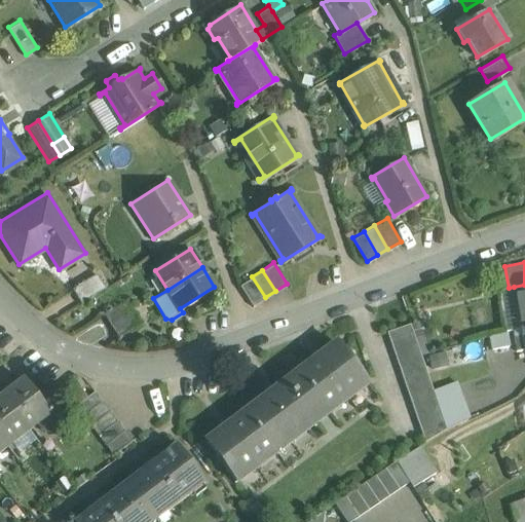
[(97,273),(72,289),(80,302),(105,287),(97,273)]
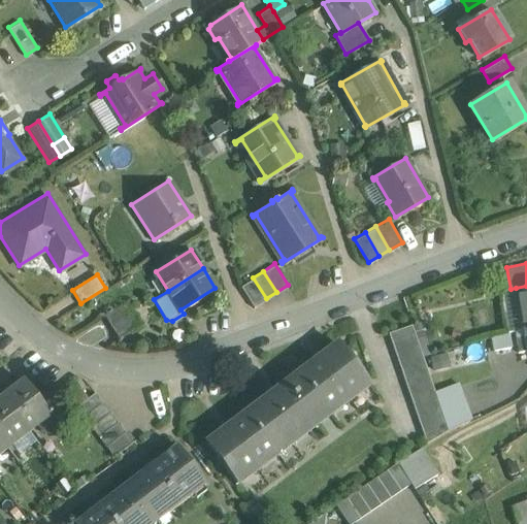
[(253,277),(240,285),(254,306),(266,298),(253,277)]
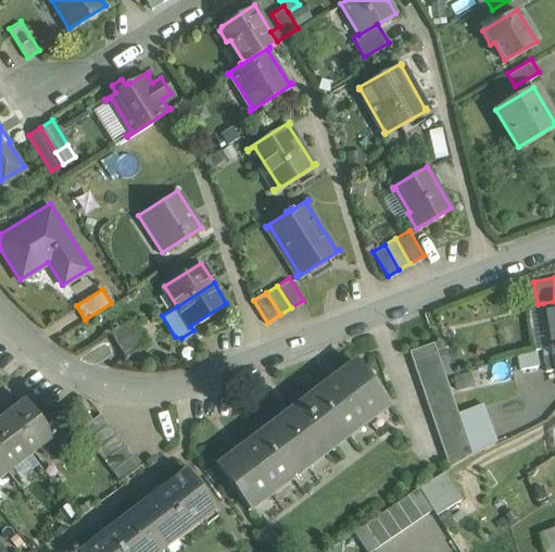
[(554,301),(543,303),(546,325),(554,323),(554,301)]
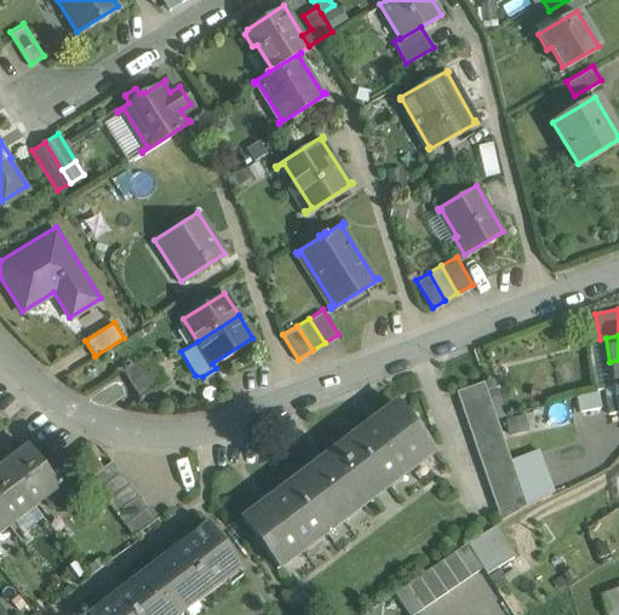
[(149,352),(122,369),(131,383),(158,366),(149,352)]
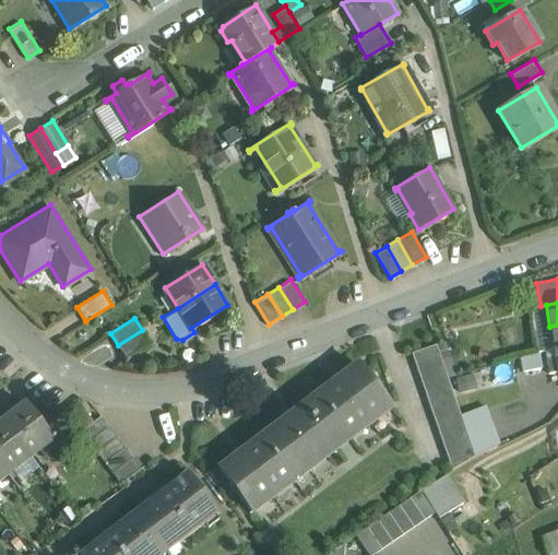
[(142,330),(118,345),(125,357),(150,342),(142,330)]
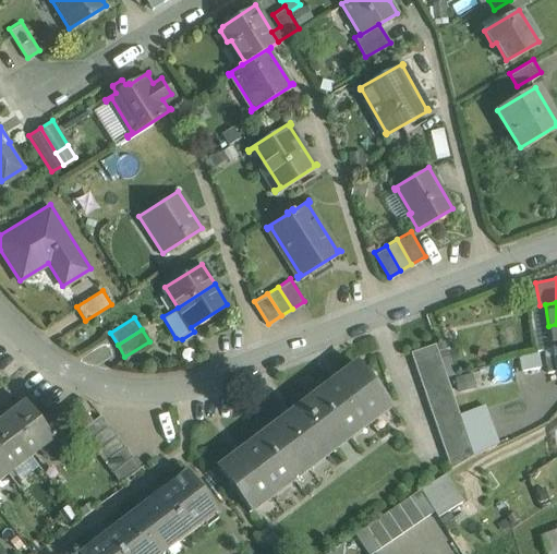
[(459,412),(434,342),(410,350),(450,467),(473,454),(459,412)]
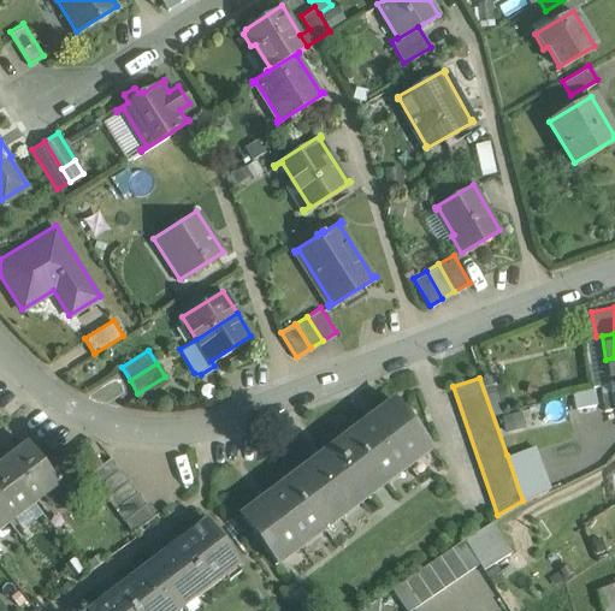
[(614,380),(609,381),(610,391),(601,392),(604,408),(613,407),(614,409),(614,408),(614,380)]
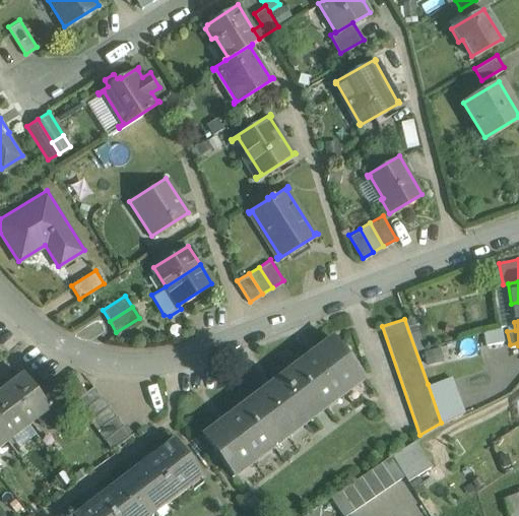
[(499,328),(483,331),(485,343),(502,340),(499,328)]
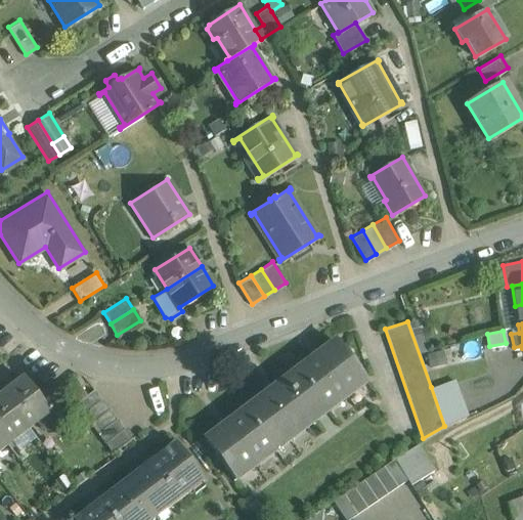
[(290,375),(315,410),(362,376),(365,381),(366,380),(336,340),(290,375)]
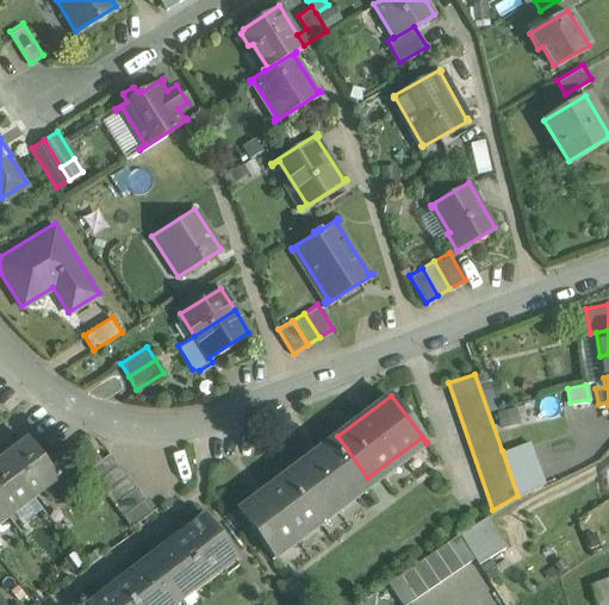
[(497,407),(501,424),(520,419),(516,403),(497,407)]
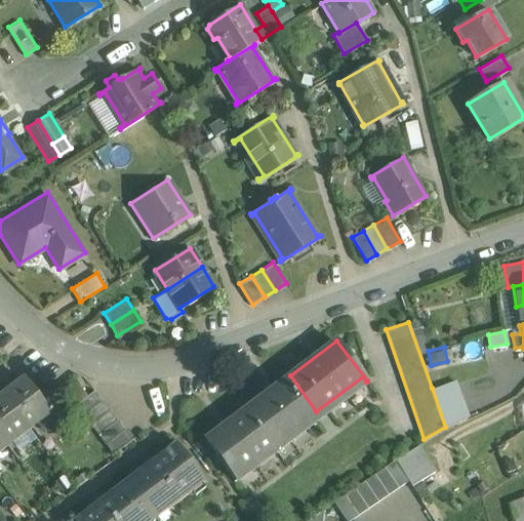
[(247,408),(273,444),(316,411),(290,375),(247,408)]
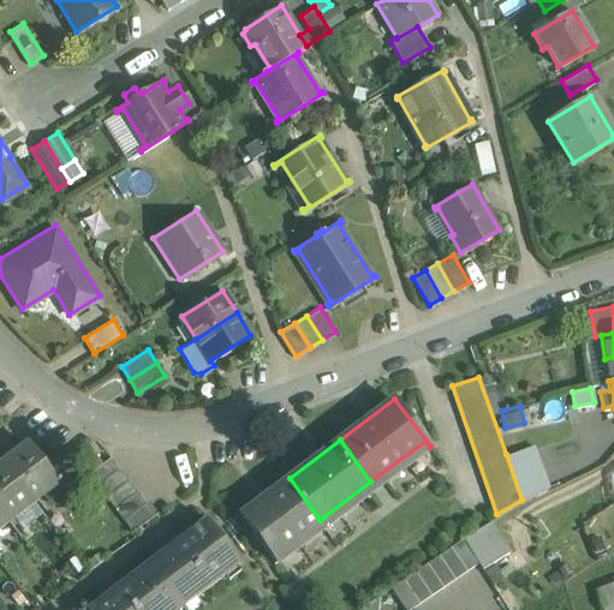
[(55,480),(27,443),(1,462),(31,502),(43,494),(51,503),(59,504),(70,496),(71,488),(61,474),(55,480)]
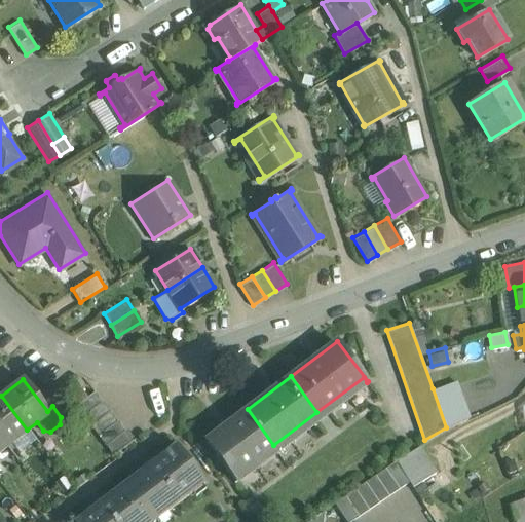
[(455,379),(433,388),(446,427),(469,416),(455,379)]
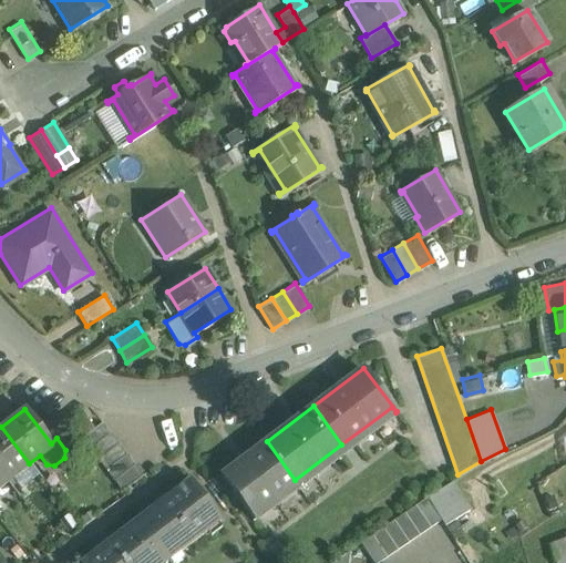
[(71,422),(81,436),(93,427),(83,412),(71,422)]
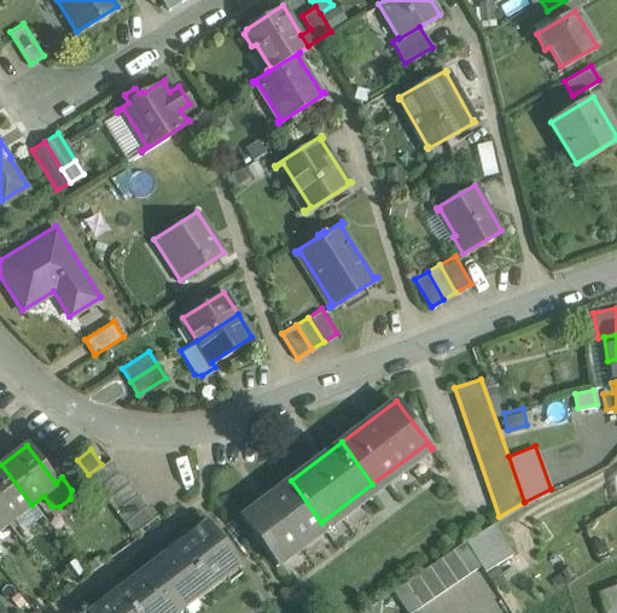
[(102,465),(88,474),(97,486),(120,470),(111,457),(102,465)]
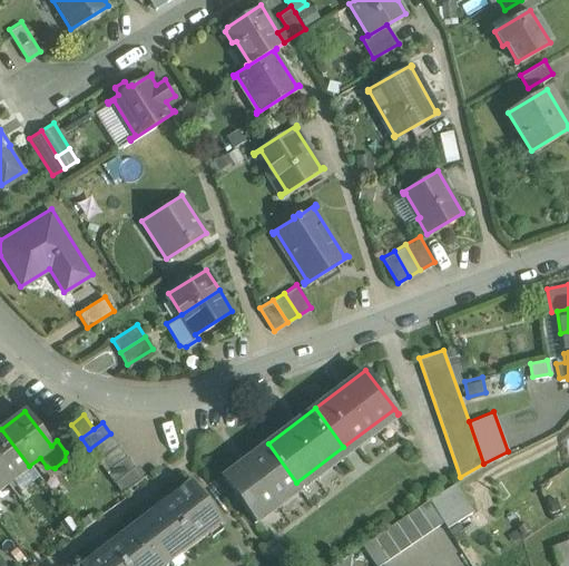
[(29,466),(1,429),(0,430),(0,471),(7,481),(29,466)]
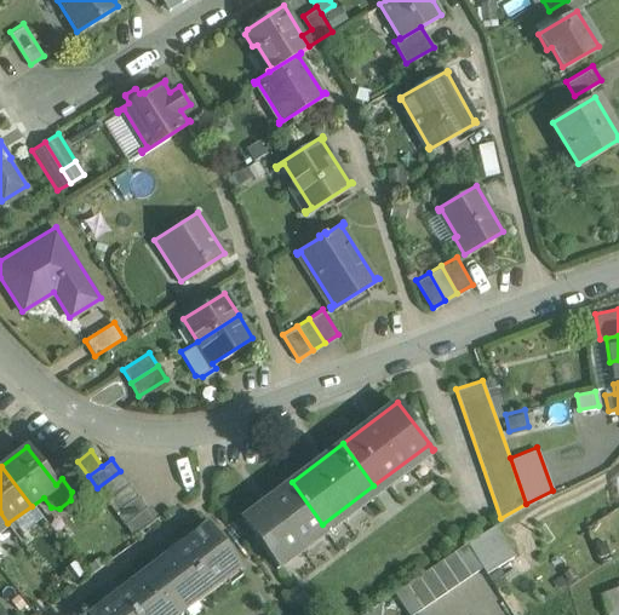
[(120,471),(97,488),(107,500),(129,482),(120,471)]
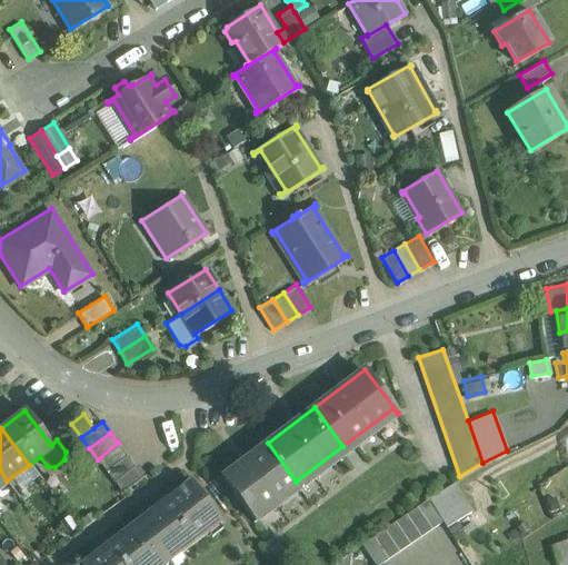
[(118,443),(98,459),(106,469),(127,454),(118,443)]
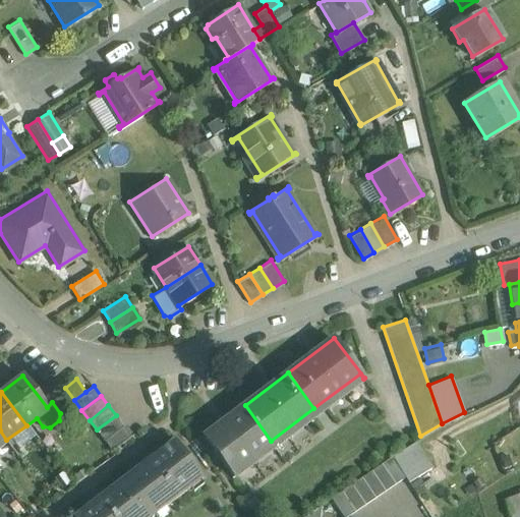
[(271,441),(245,405),(204,436),(234,476),(236,474),(232,470),(271,441)]
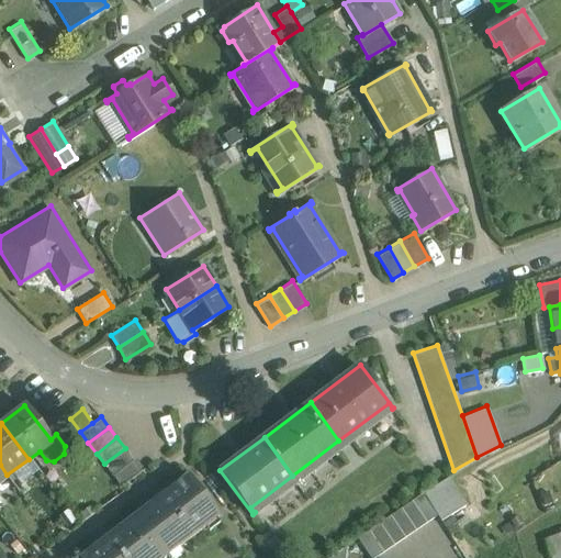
[(125,448),(104,464),(112,475),(133,458),(125,448)]
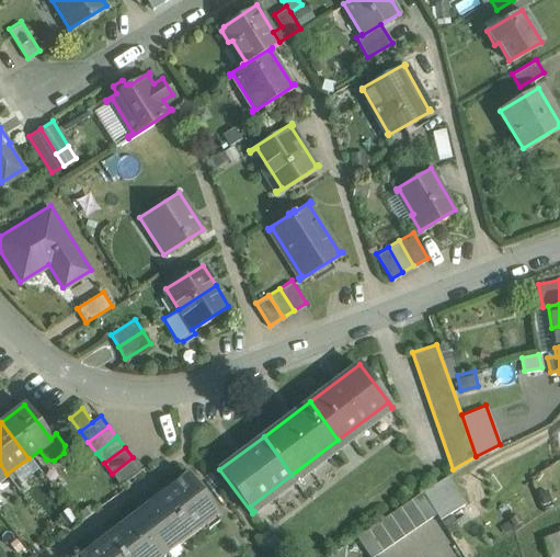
[(133,457),(112,474),(121,484),(140,468),(133,457)]
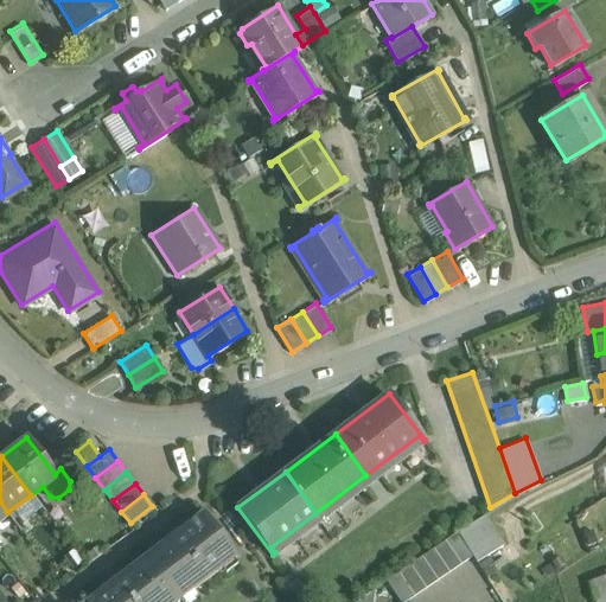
[(235,554),(202,510),(142,555),(177,599),(235,554)]
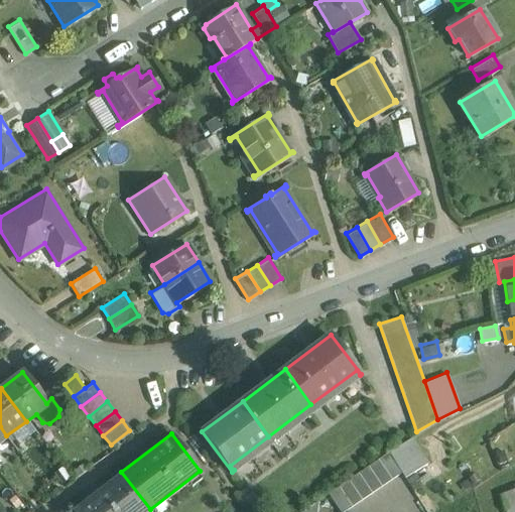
[(411,435),(387,451),(400,471),(404,477),(427,462),(411,435)]
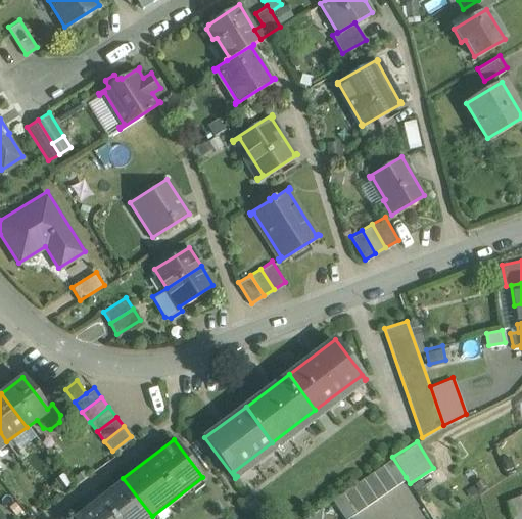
[(392,457),(382,464),(395,484),(406,477),(392,457)]
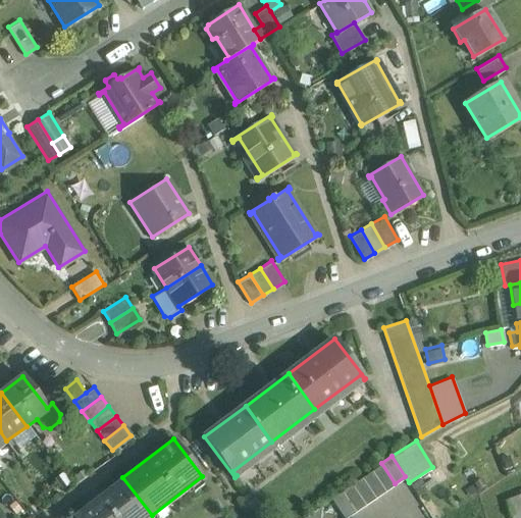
[(395,483),(381,463),(371,470),(385,490),(395,483)]
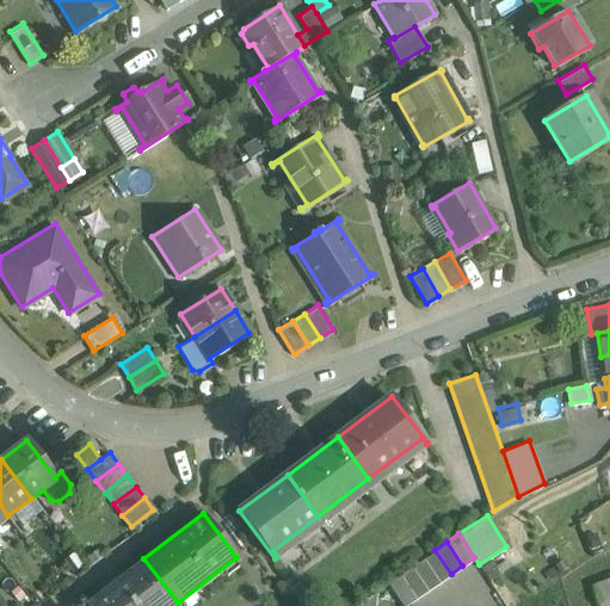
[(451,574),(435,550),(423,558),(439,581),(451,574)]
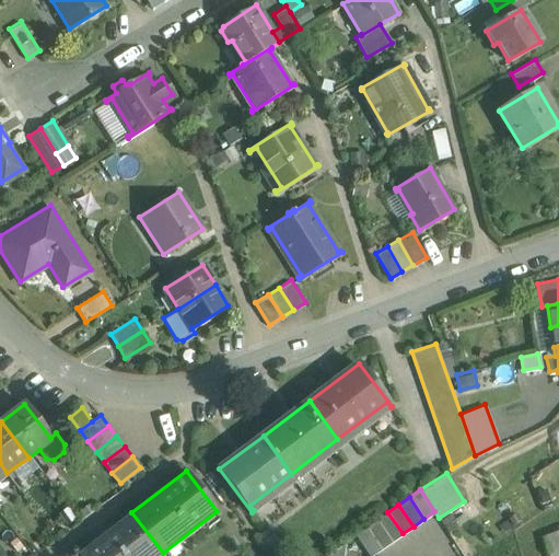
[(158,555),(163,553),(131,512),(77,554),(79,555),(158,555)]
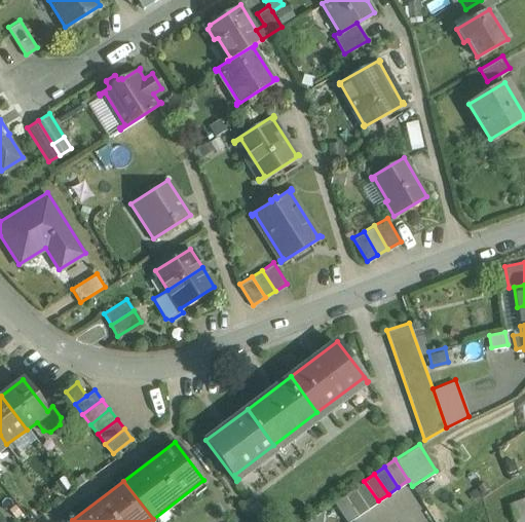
[(378,500),(364,481),(354,487),(368,508),(378,500)]
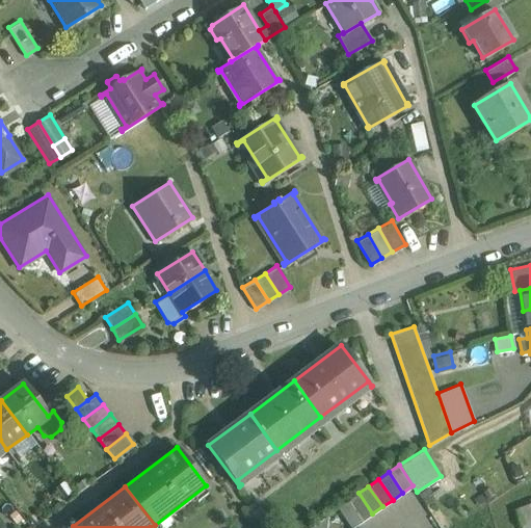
[(372,513),(359,493),(348,500),(362,521),(372,513)]
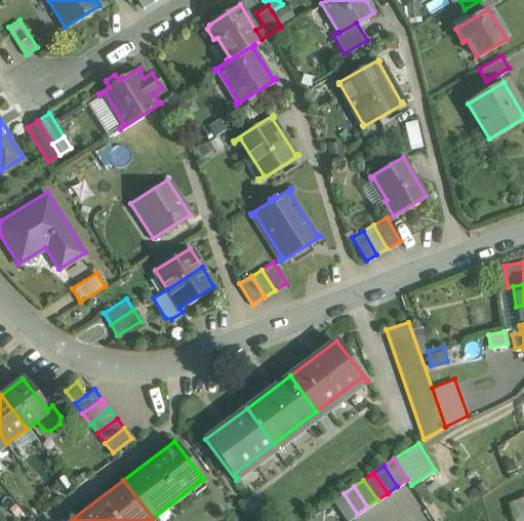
[(357,514),(344,493),(333,501),(347,520),(357,514)]
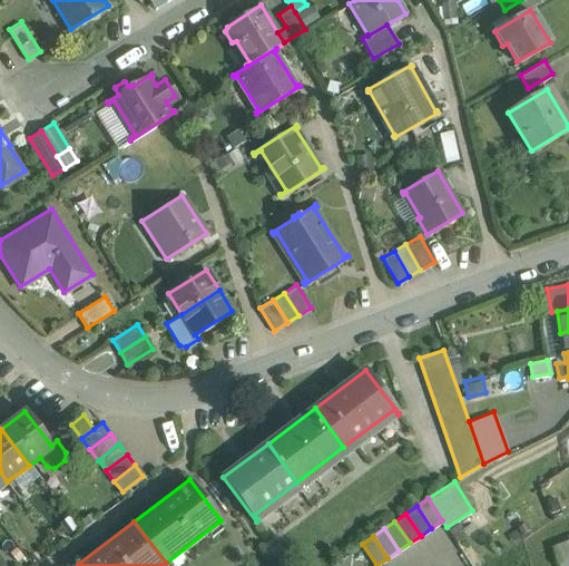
[(568,565),(568,537),(551,544),(559,565),(568,565)]
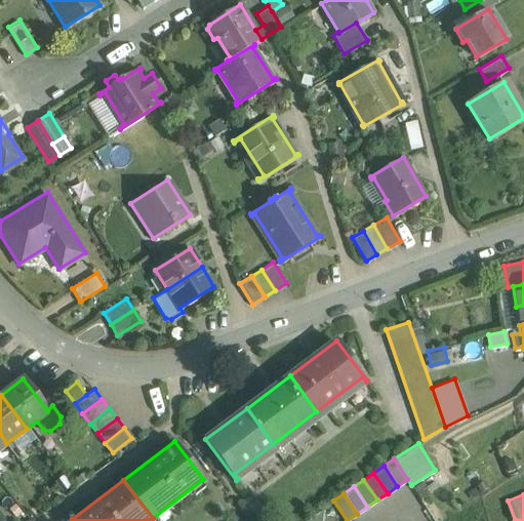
[(322,520),(323,508),(304,520),(322,520)]
